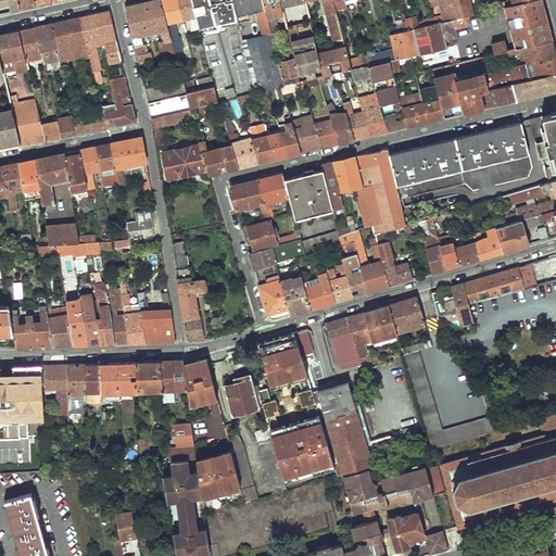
[(0,0),(0,12),(3,12),(20,9),(17,0),(0,0)]
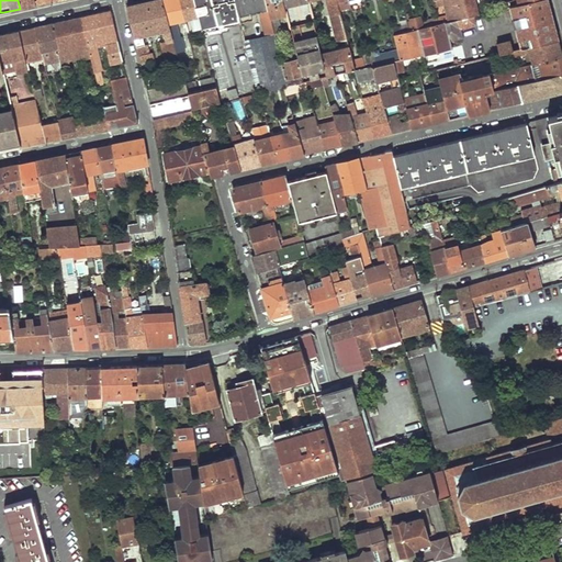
[(153,0),(126,6),(141,66),(147,65),(146,62),(154,59),(153,52),(148,53),(146,45),(145,45),(143,35),(163,30),(165,40),(171,37),(160,0),(153,0)]
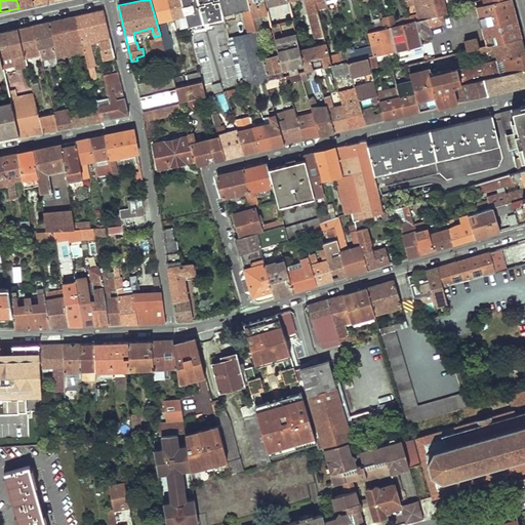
[(150,0),(160,35),(164,49),(171,47),(167,35),(169,35),(164,21),(185,15),(180,0),(150,0)]
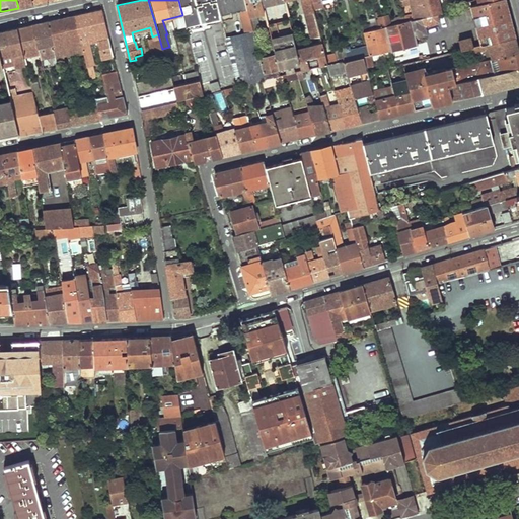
[(178,0),(182,15),(186,25),(202,21),(195,0),(178,0)]
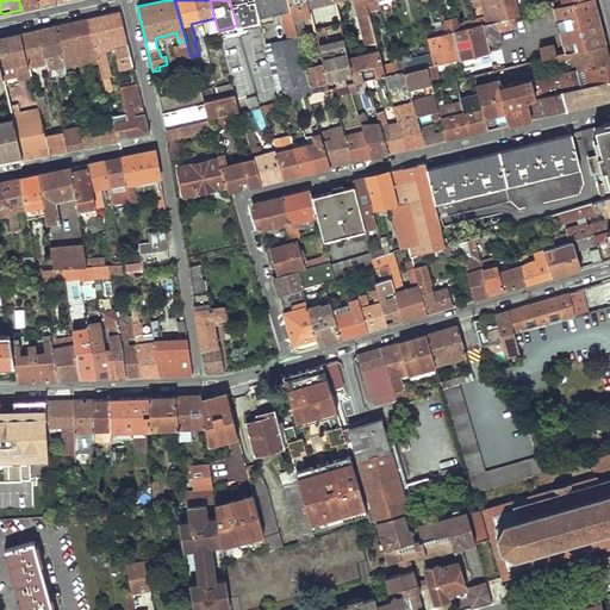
[(229,0),(237,25),(261,20),(260,17),(255,0),(229,0)]
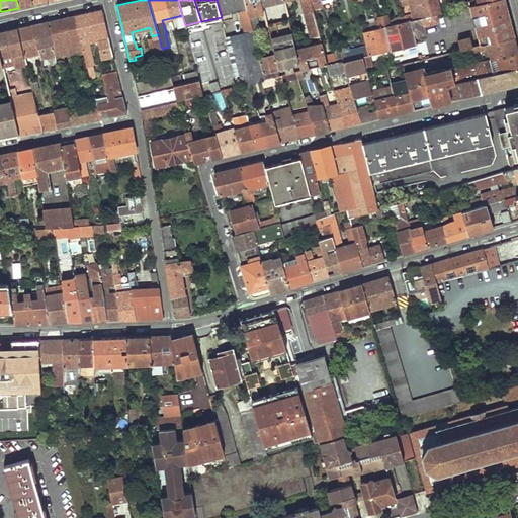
[(217,0),(221,14),(239,10),(245,33),(227,38),(240,86),(263,80),(266,79),(261,58),(256,41),(255,35),(245,0),(217,0)]
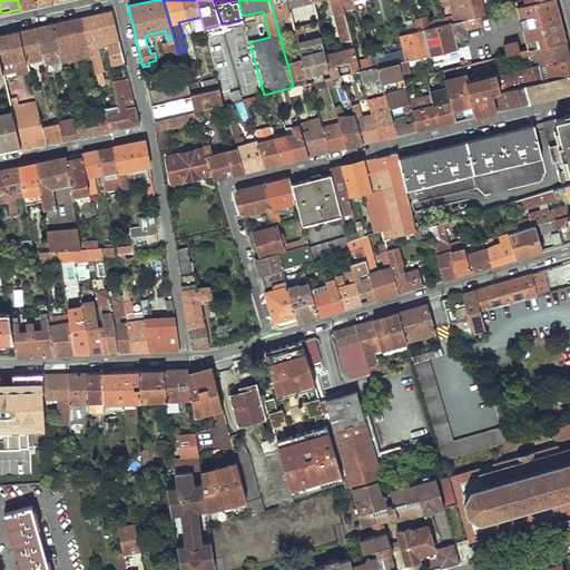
[(269,0),(281,39),(287,37),(282,15),(292,12),(287,0),(269,0)]
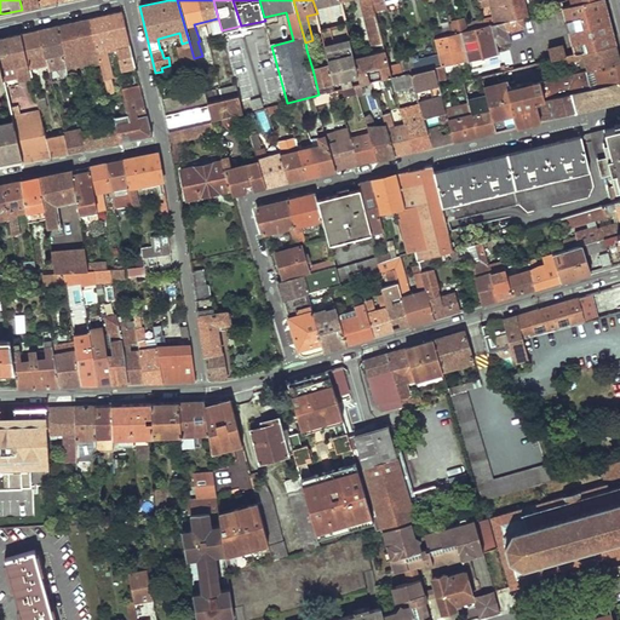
[(340,0),(313,0),(317,13),(319,19),(344,12),(340,0)]
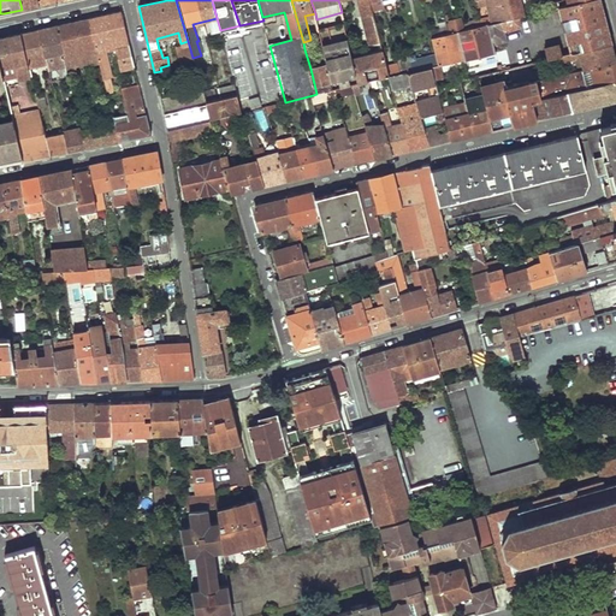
[(357,0),(369,46),(381,42),(373,10),(369,0),(357,0)]
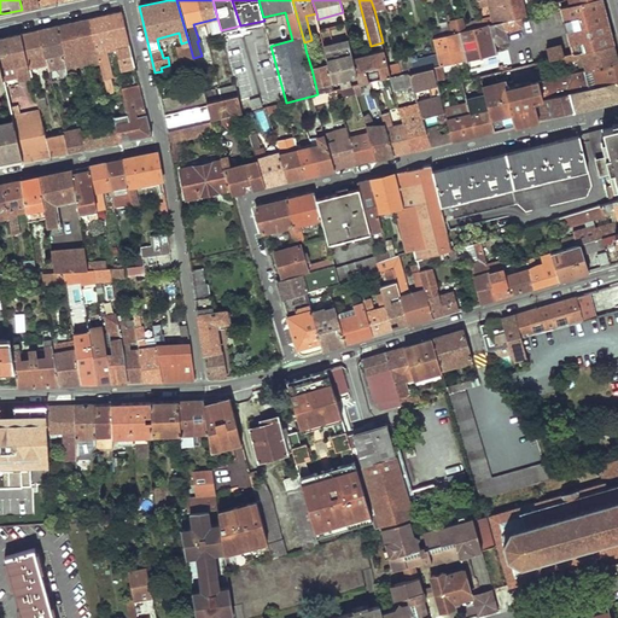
[(479,0),(485,19),(487,25),(522,17),(525,17),(520,0),(479,0)]
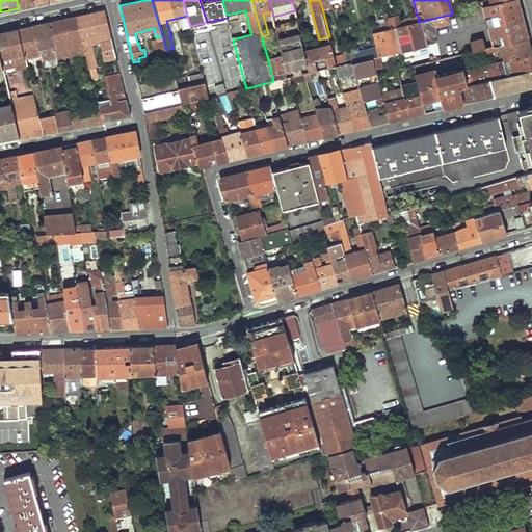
[(519,0),(512,0),(483,7),(494,47),(529,38),(524,19),(519,0)]
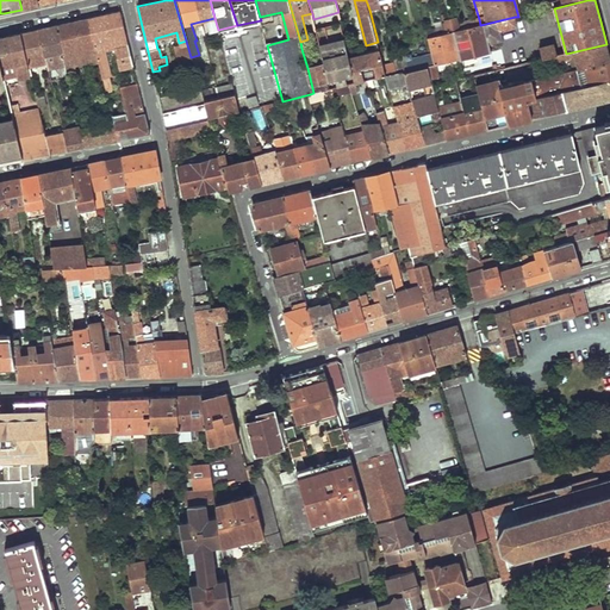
[(106,13),(113,48),(118,69),(135,66),(129,44),(120,11),(106,13)]
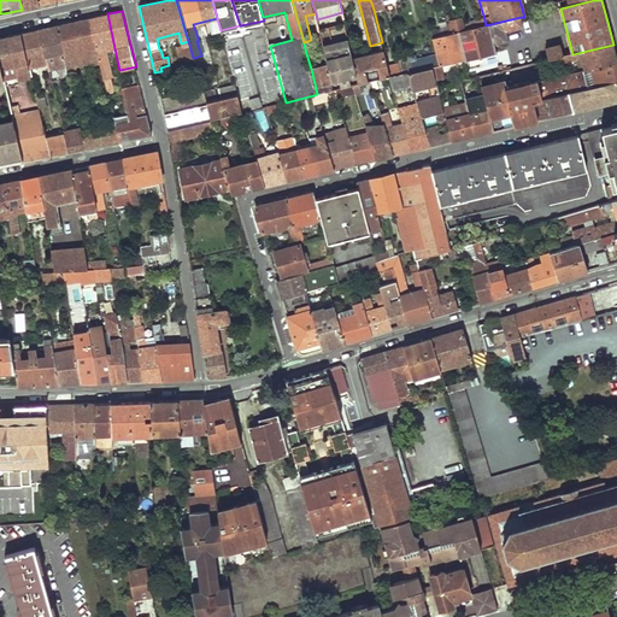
[(89,18),(100,63),(107,92),(113,90),(110,78),(111,78),(105,51),(115,48),(107,13),(103,15),(89,18)]
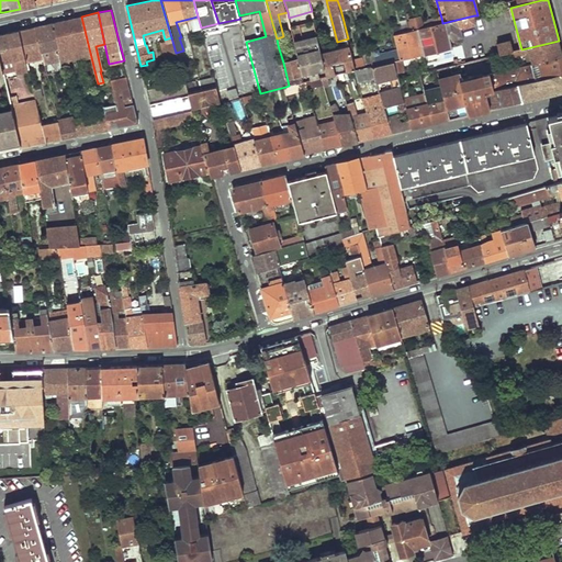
[(426,27),(416,30),(420,48),(423,56),(452,48),(450,41),(462,37),(460,29),(476,24),(474,15),(442,23),(427,26),(426,27)]
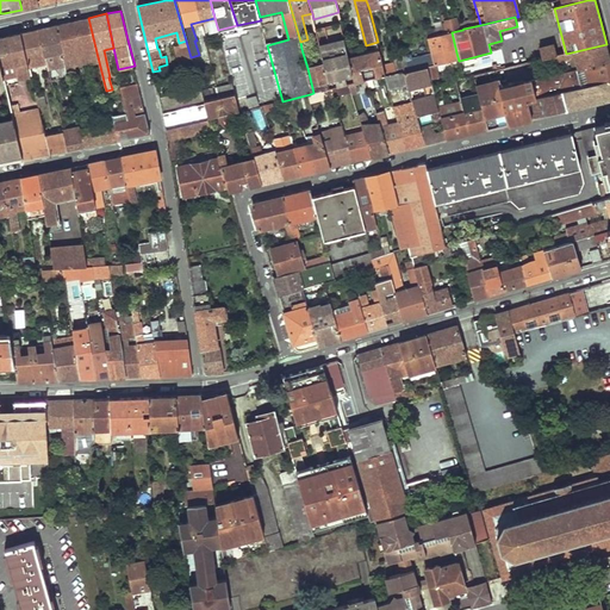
[(56,25),(66,63),(68,75),(76,73),(73,57),(88,54),(91,64),(99,62),(88,18),(72,22),(56,25)]
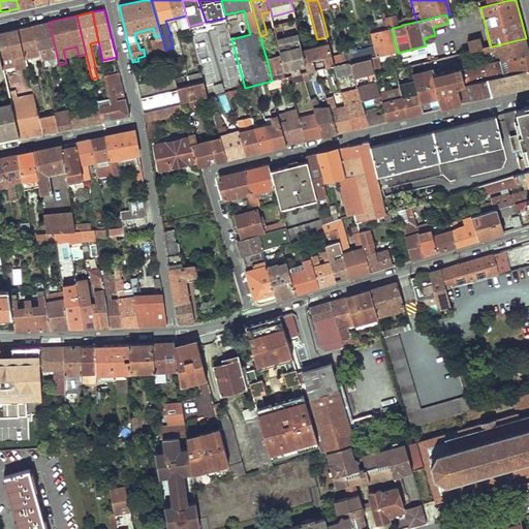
[(386,23),(387,29),(392,28),(401,26),(398,17),(387,19),(389,20),(385,21),(386,23)]
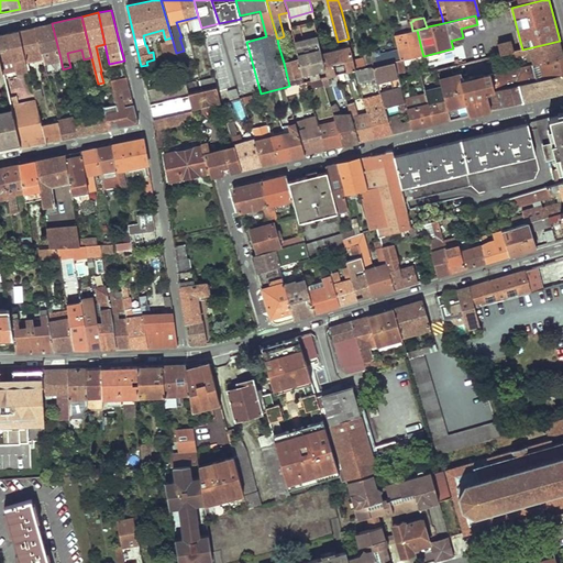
[(427,21),(428,26),(443,23),(442,18),(427,21)]
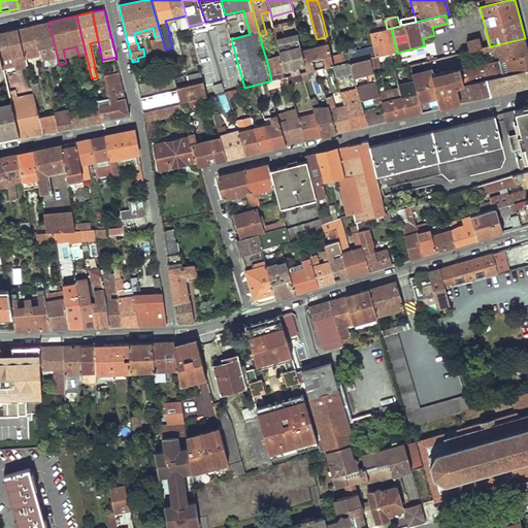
[(33,25),(40,55),(41,59),(57,55),(48,22),(39,24),(33,25)]
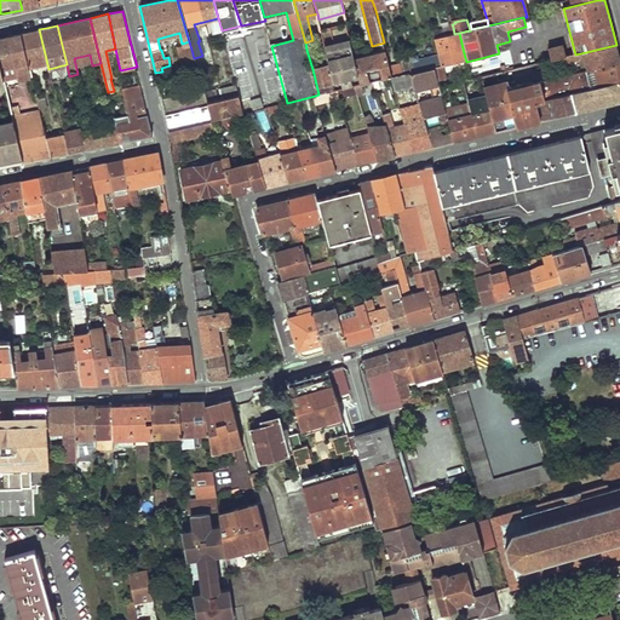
[(434,32),(436,38),(454,34),(453,27),(434,32)]
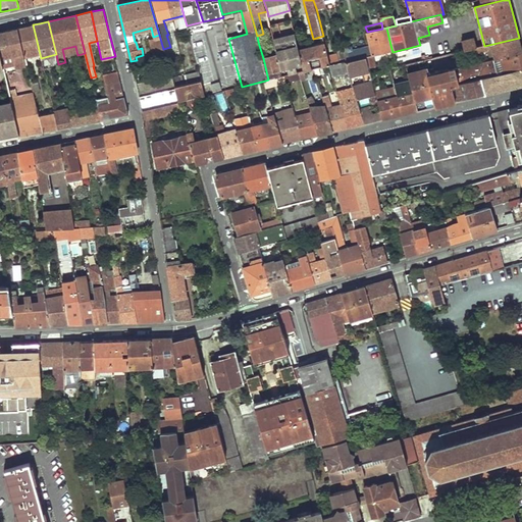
[(17,29),(25,58),(40,54),(33,24),(24,27),(17,29)]
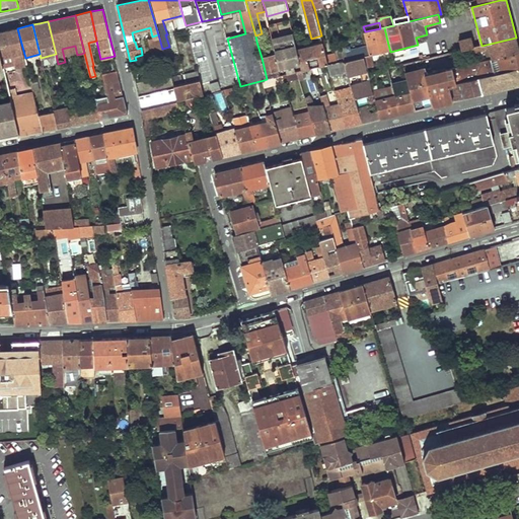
[(380,28),(365,31),(368,44),(370,54),(381,52),(379,47),(388,45),(384,27),(380,28)]
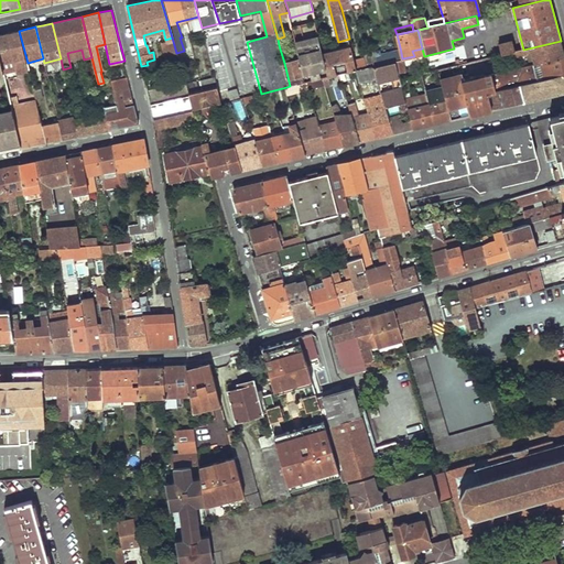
[(0,62),(3,73),(7,86),(15,84),(14,79),(18,78),(18,76),(30,73),(28,63),(19,31),(8,33),(0,34),(0,62)]
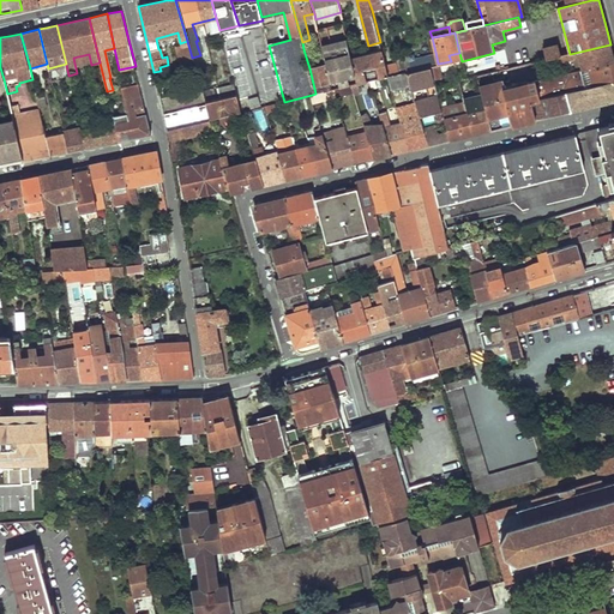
[(348,37),(321,44),(326,65),(333,90),(335,89),(353,85),(360,83),(353,59),(348,37)]
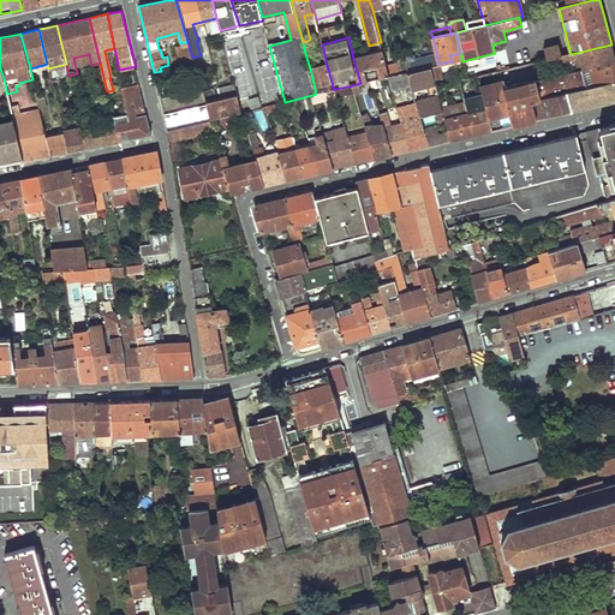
[(175,45),(180,63),(193,59),(192,58),(187,41),(180,43),(175,45)]
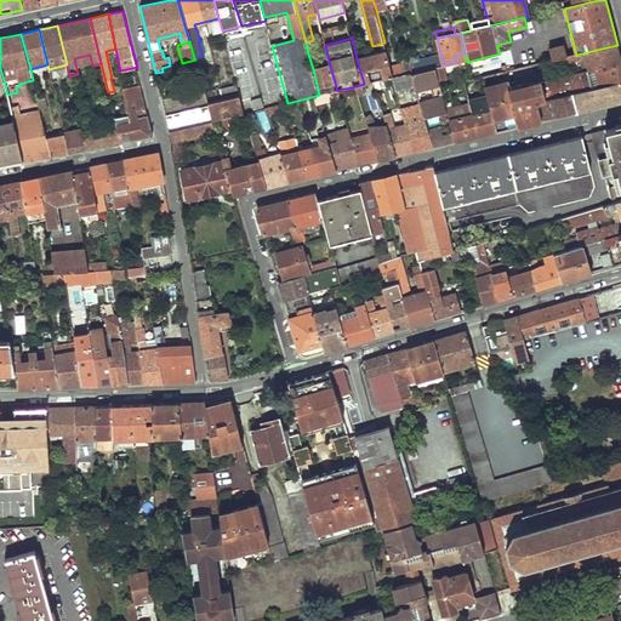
[(550,49),(552,61),(562,58),(568,57),(565,45),(550,49)]
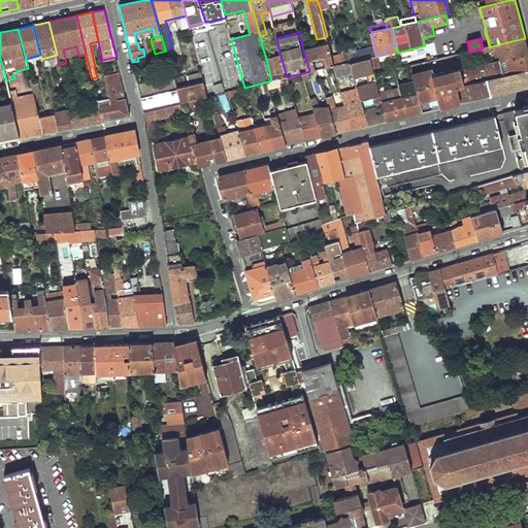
[(498,48),(500,60),(527,53),(527,51),(527,46),(525,38),(490,46),(483,48),(477,50),(479,55),(493,52),(493,50),(498,48)]
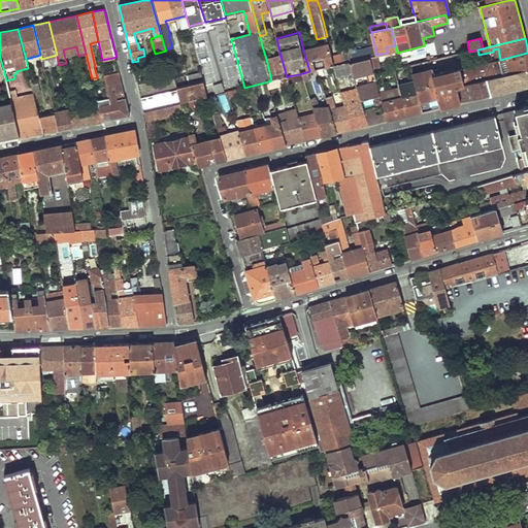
[(303,51),(309,71),(320,69),(334,65),(332,58),(329,44),(303,51)]
